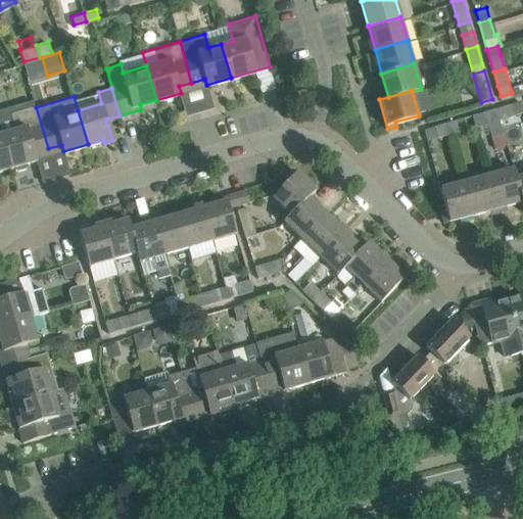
[(496,106),(500,118),(514,113),(511,102),(496,106)]
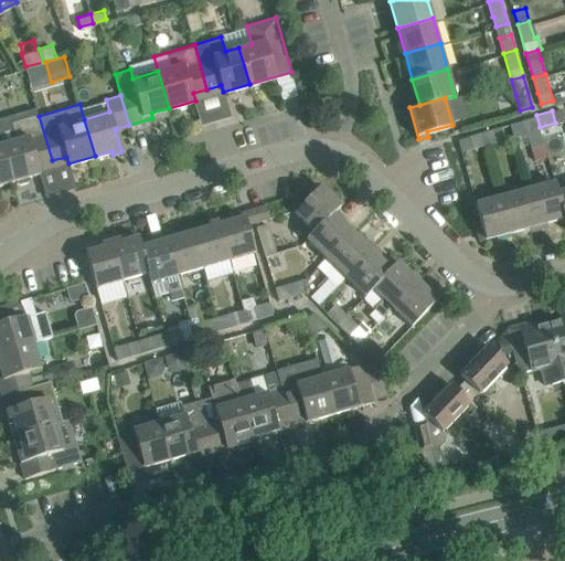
[(17,138),(2,143),(13,180),(16,179),(17,181),(20,183),(28,181),(30,178),(29,176),(40,172),(38,165),(52,160),(39,116),(38,116),(36,113),(11,120),(17,138)]
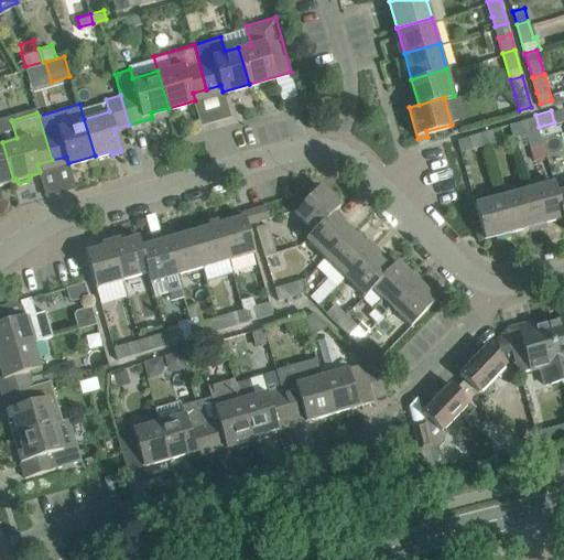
[(539,127),(535,115),(520,119),(523,131),(539,127)]
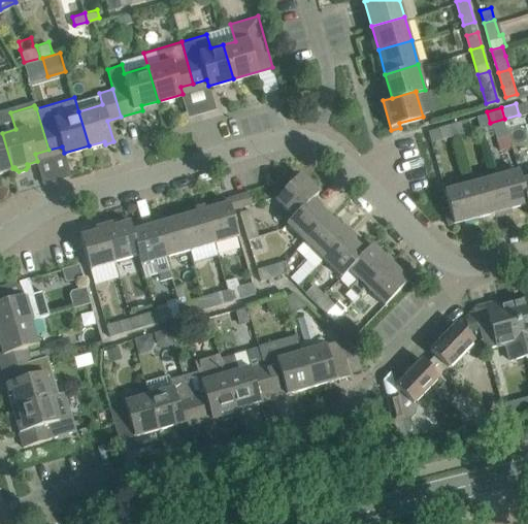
[(467,118),(453,122),(456,133),(470,129),(467,118)]
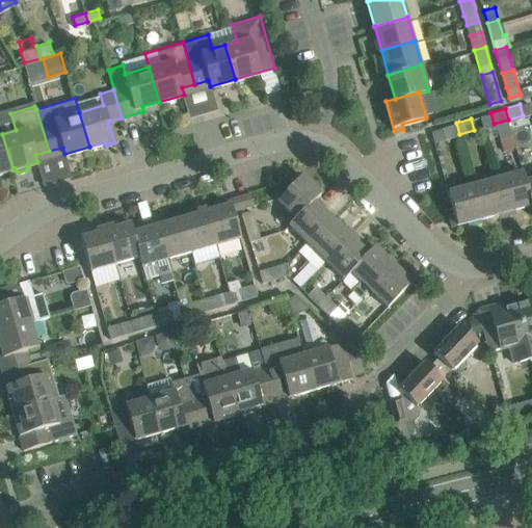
[(456,123),(442,127),(431,129),(434,140),(459,134),(456,123)]
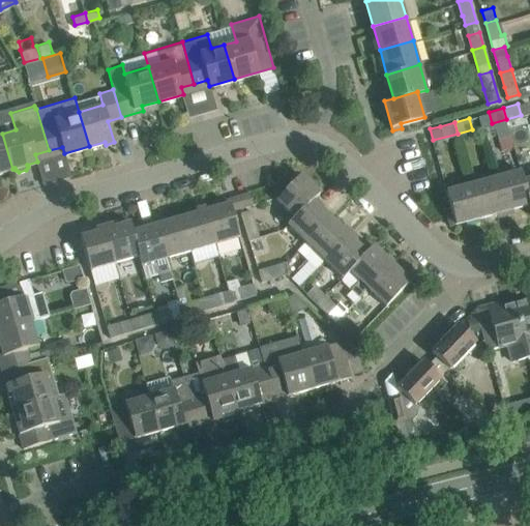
[(2,134),(0,134),(0,172),(12,169),(2,134)]
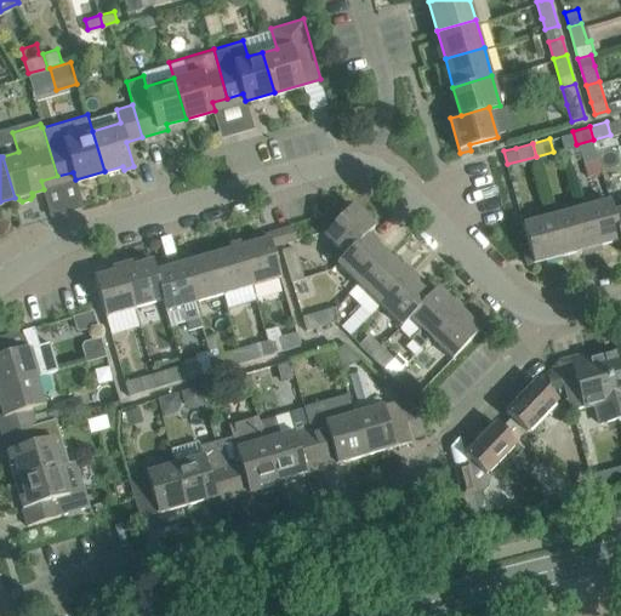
[(495,181),(477,183),(482,209),(499,205),(495,181)]
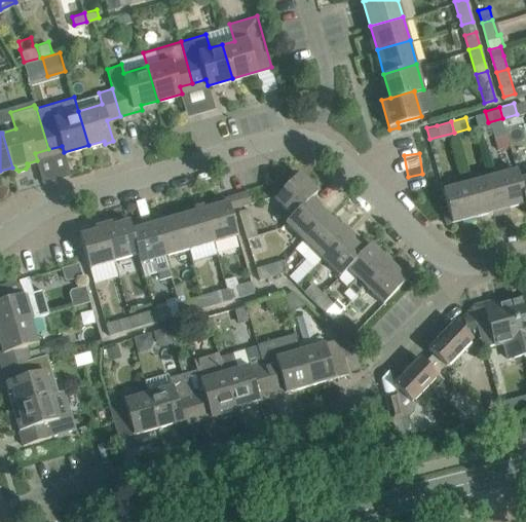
[(293,215),(310,196),(317,190),(295,168),(288,175),(292,179),(274,196),(292,214),(293,215)]
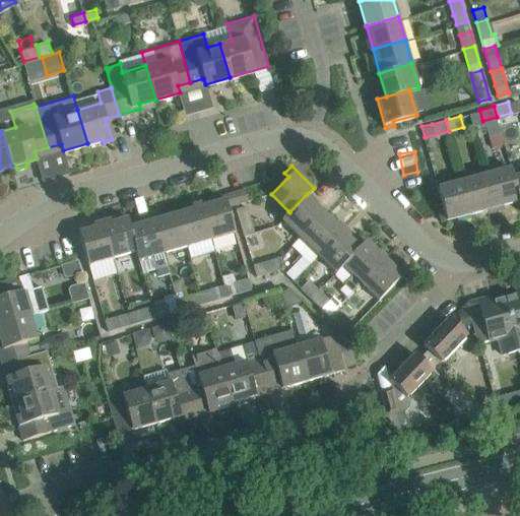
[(494,205),(518,199),(512,176),(513,175),(511,166),(484,173),(494,205)]
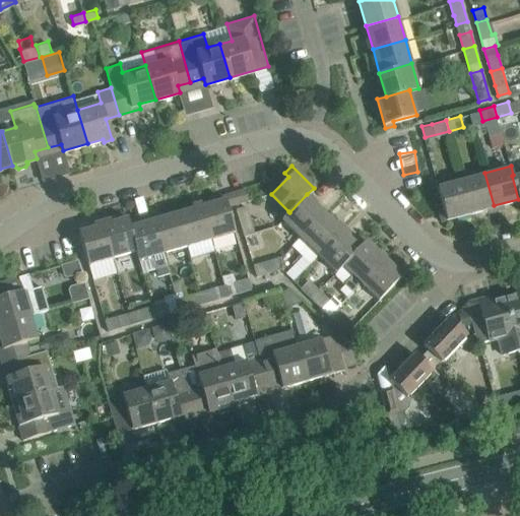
[(484,173),(460,179),(469,212),(494,205),(484,173)]
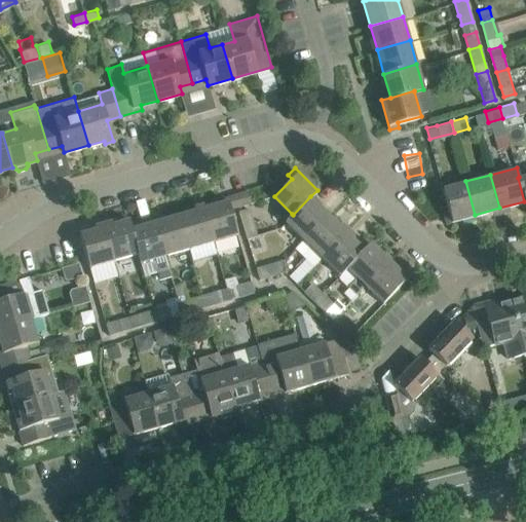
[(447,222),(475,215),(465,181),(443,187),(449,212),(444,213),(447,222)]
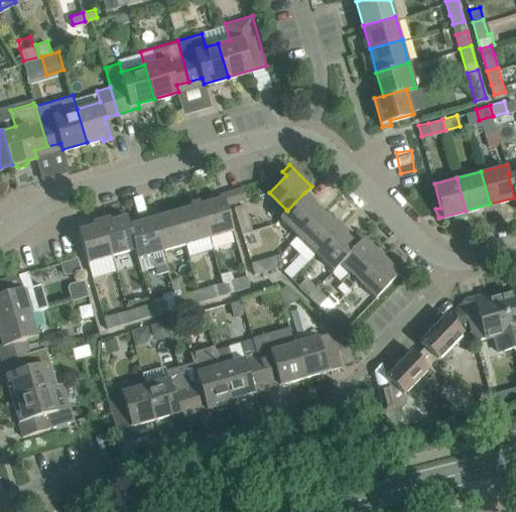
[(243,186),(230,190),(233,201),(246,197),(243,186)]
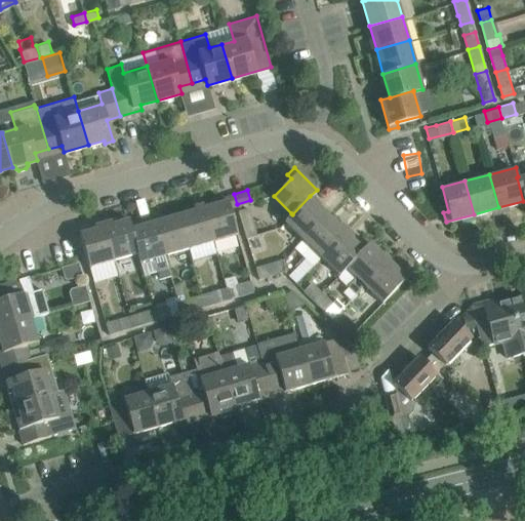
[(237,233),(233,219),(230,206),(237,204),(234,194),(218,198),(219,202),(203,207),(212,240),(237,233)]
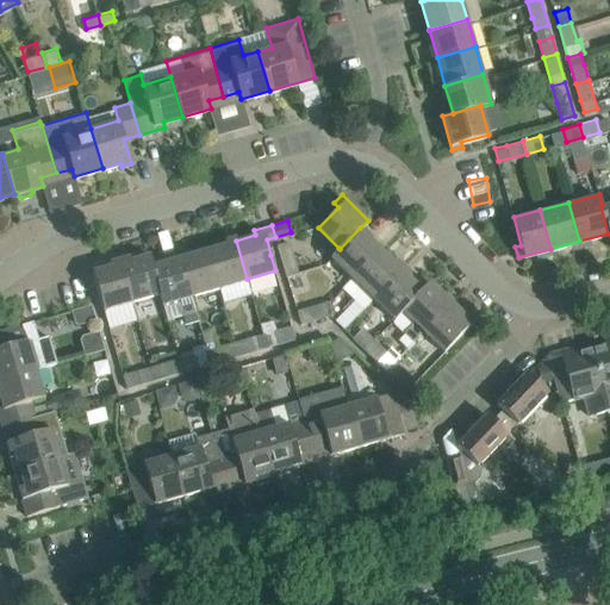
[(353,276),(380,248),(360,228),(340,249),(338,248),(331,256),(352,275),(353,276)]
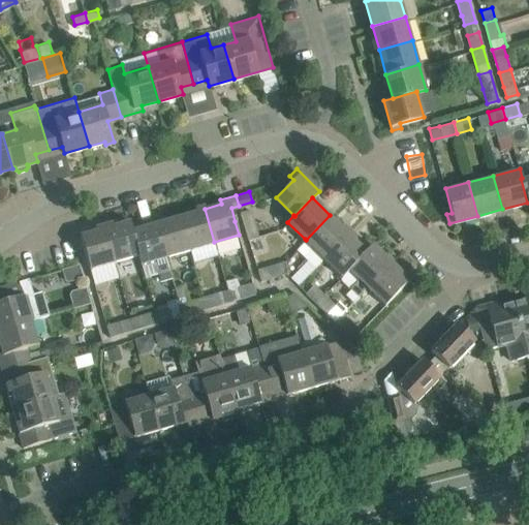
[(190,249),(214,242),(205,209),(180,215),(190,249)]
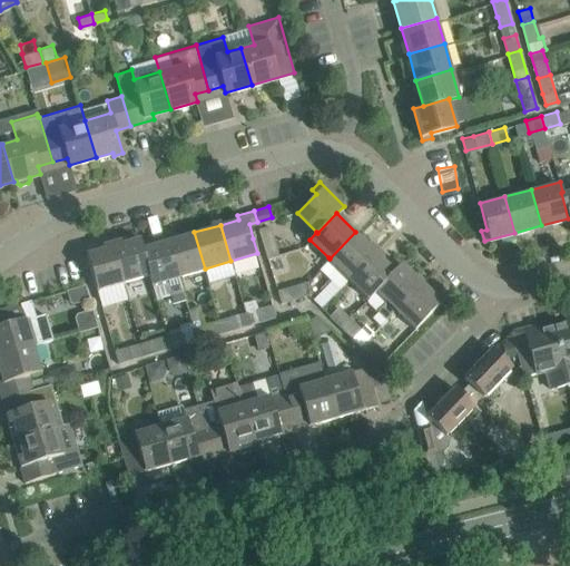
[(168,240),(178,275),(205,269),(194,232),(168,240)]
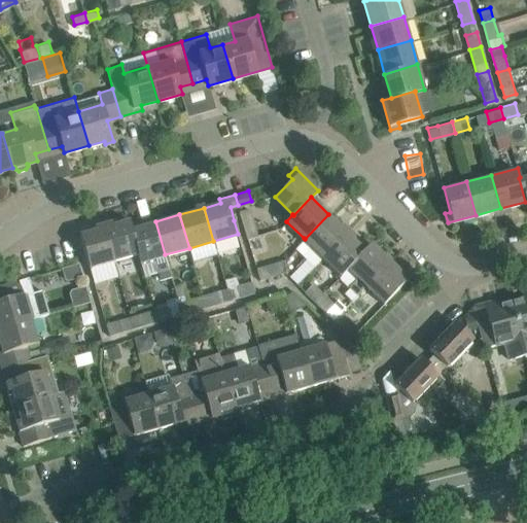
[(305,239),(304,238),(294,247),(314,266),(322,256),(346,232),(328,214),(305,239)]
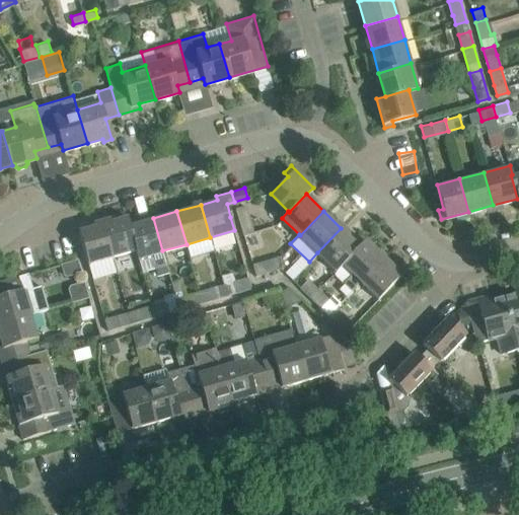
[(102,223),(113,255),(135,248),(137,248),(130,225),(127,216),(102,223)]
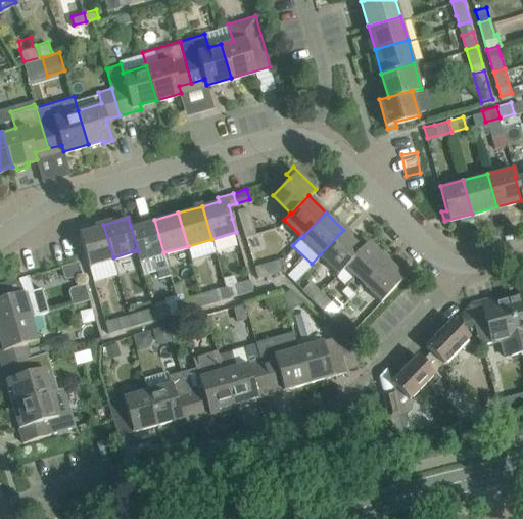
[(139,260),(163,252),(154,220),(144,223),(143,218),(131,222),(132,226),(131,227),(138,250),(136,250),(139,260)]
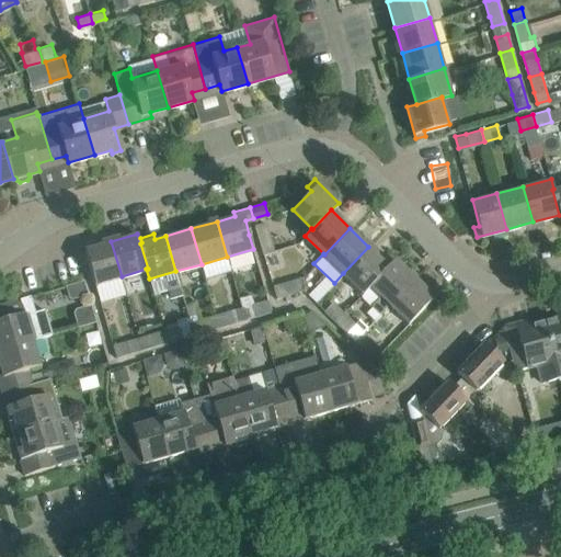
[(95,284),(122,276),(111,241),(84,249),(95,284)]
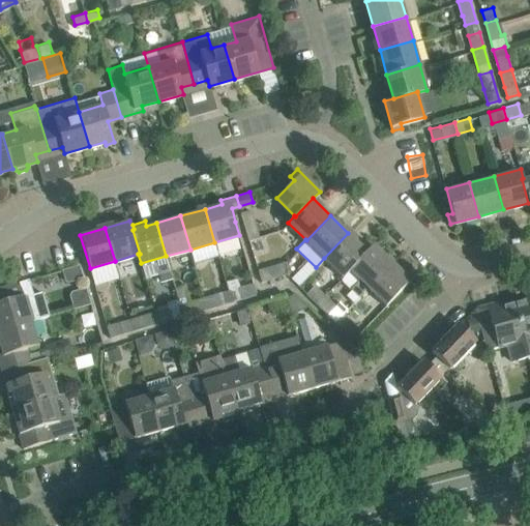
[(365,251),(348,233),(324,258),(343,276),(350,269),(349,268),(365,251)]
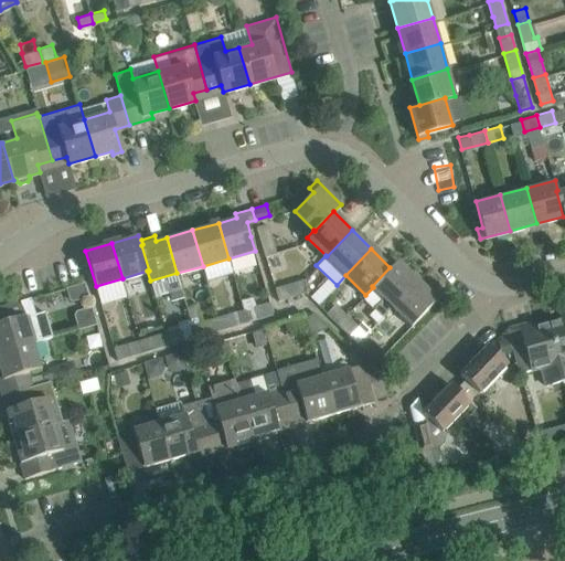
[(397,260),(390,267),(372,286),(373,287),(383,297),(374,307),(382,315),(383,314),(392,305),(417,278),(397,260)]
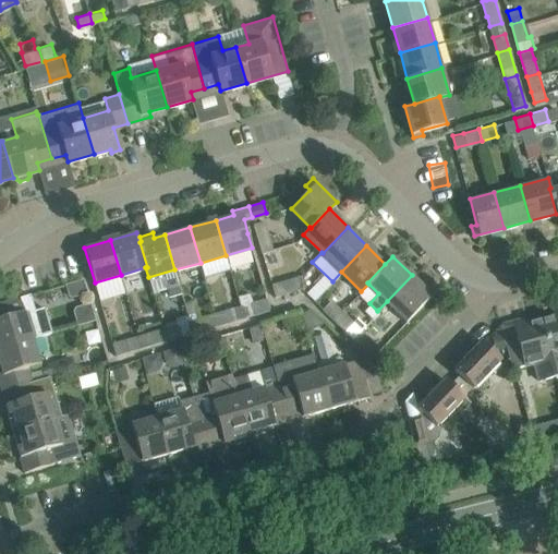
[(302,274),(287,278),(290,290),(304,286),(302,288),(315,299),(323,290),(315,282),(314,284),(311,280),(305,286),(302,274)]
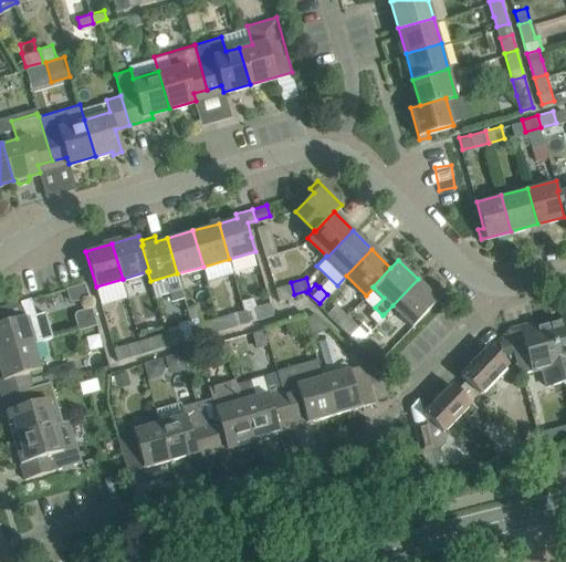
[(438,299),(418,279),(392,305),(412,325),(438,299)]
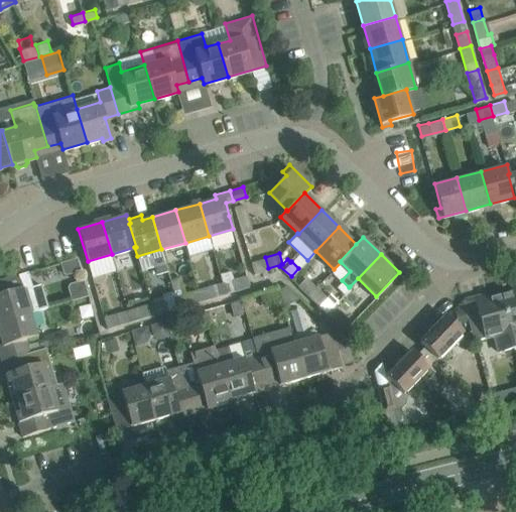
[(67,273),(80,269),(77,256),(59,261),(63,271),(67,273)]
